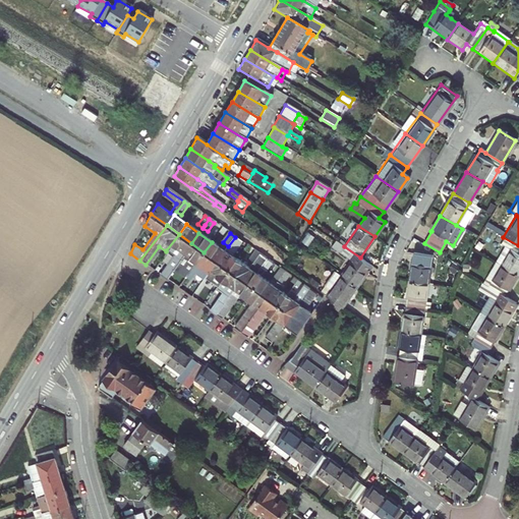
[(179,234),(166,250),(172,255),(159,273),(165,278),(179,258),(191,243),(179,234)]
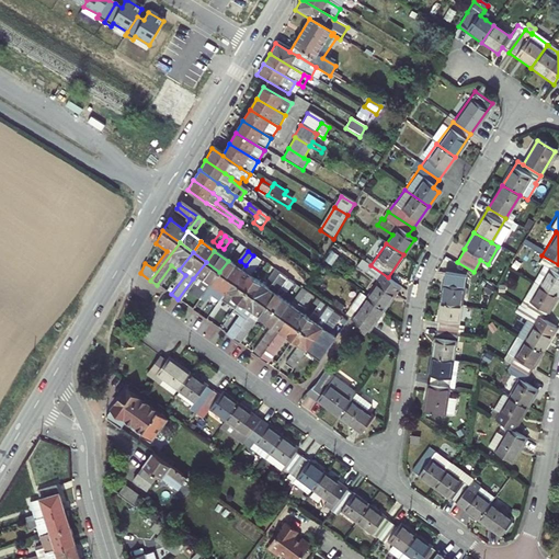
[(248,275),(260,260),(253,255),(246,265),(241,271),(232,281),(246,291),(253,278),(248,275)]
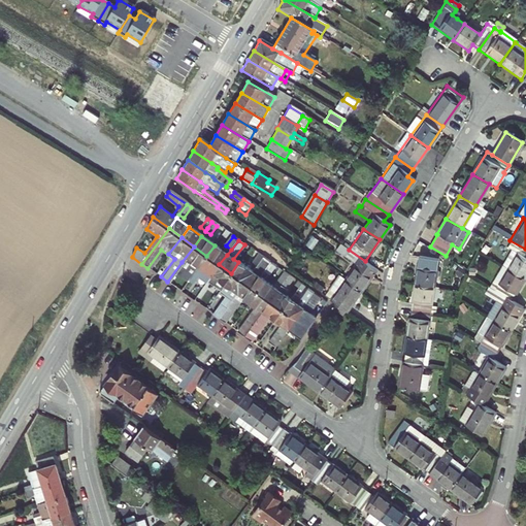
[(517,253),(506,269),(524,278),(525,273),(525,249),(510,240),(506,247),(517,253)]
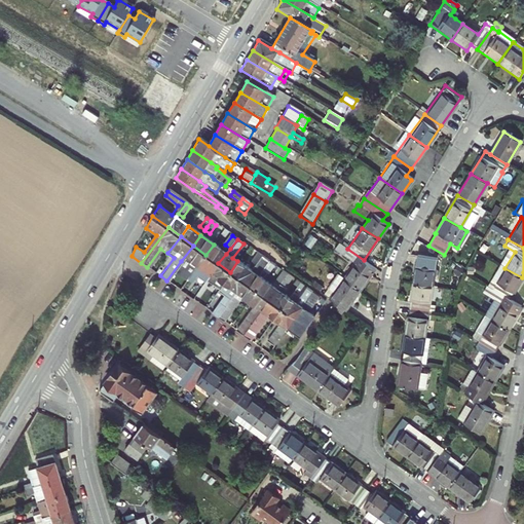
[(347,249),(339,242),(334,249),(354,263),(344,278),(361,291),(376,268),(364,260),(347,249)]
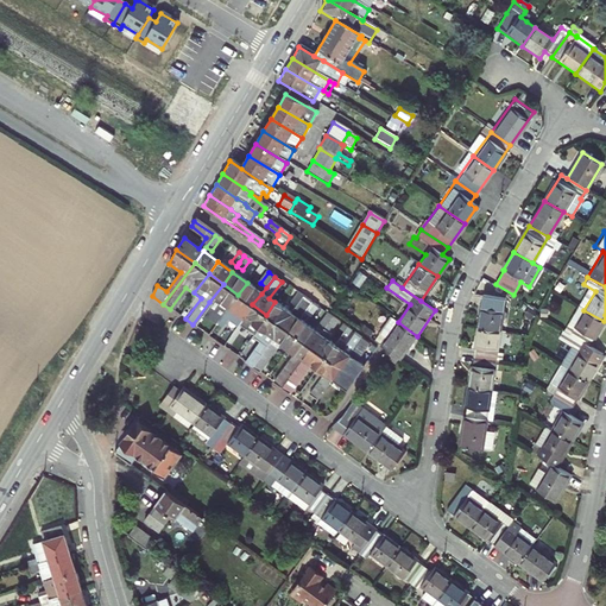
[(262,294),(247,283),(238,295),(252,304),(262,294)]
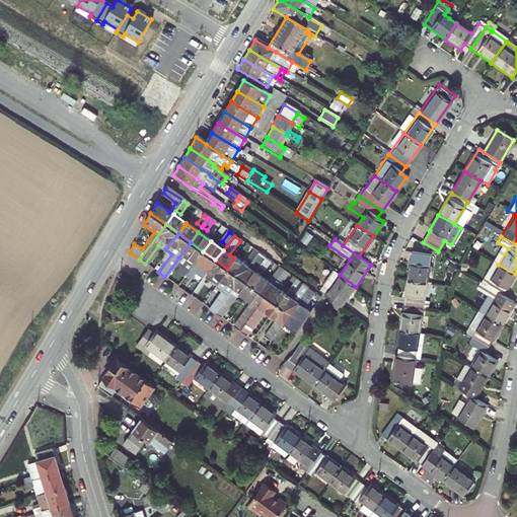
[(191,268),(203,251),(191,242),(178,257),(183,263),(169,281),(176,286),(191,268)]
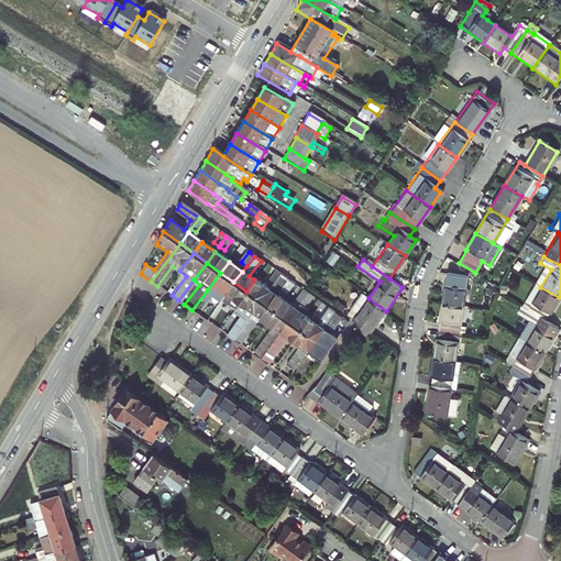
[(263,286),(254,279),(246,292),(260,301),(279,275),(275,271),(263,286)]
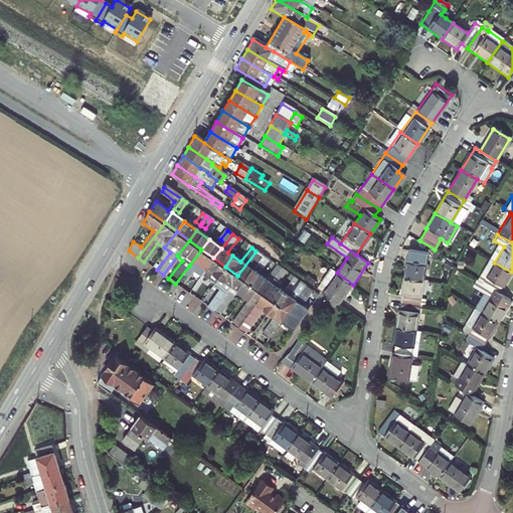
[(201,275),(213,258),(201,249),(189,266),(195,271),(187,281),(193,285),(201,275)]
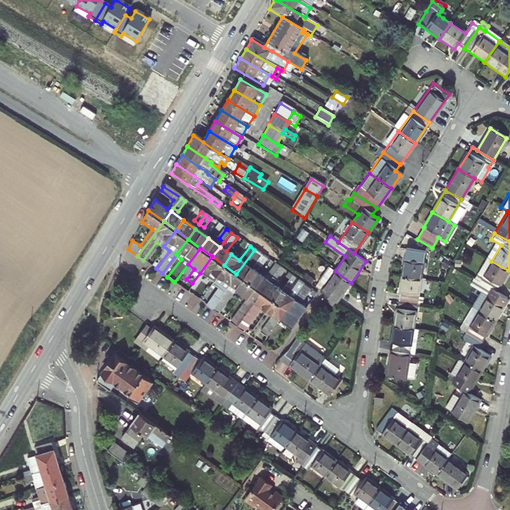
[(254,250),(236,274),(248,282),(256,272),(250,267),(255,260),(260,254),(254,250)]
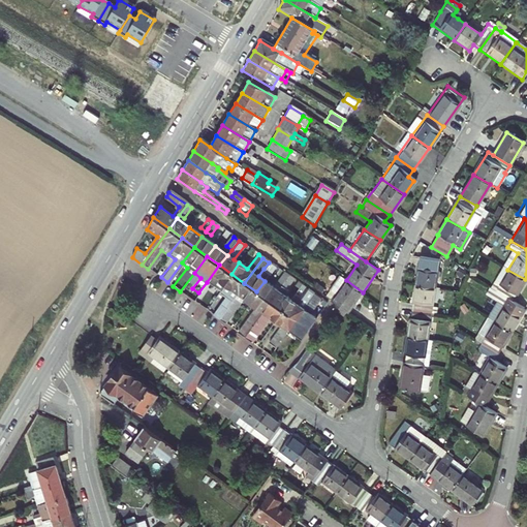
[(421,260),(417,284),(436,287),(440,262),(421,260)]
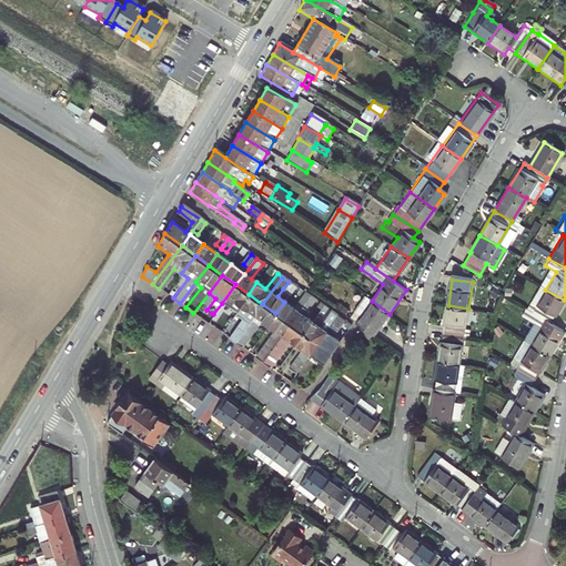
[(295,286),(291,283),(285,291),(290,294),(292,291),(295,286)]
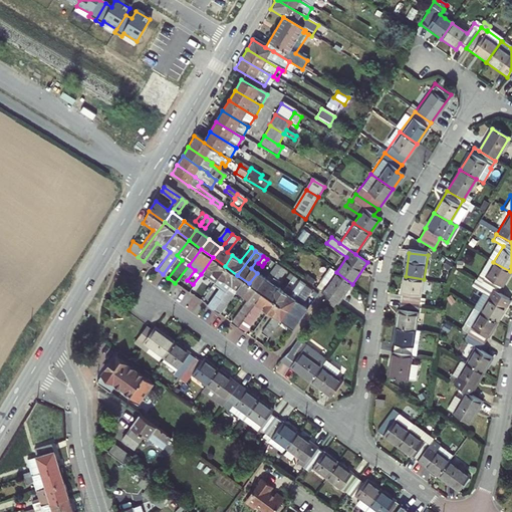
[(212,283),(225,266),(213,257),(201,274),(212,283)]
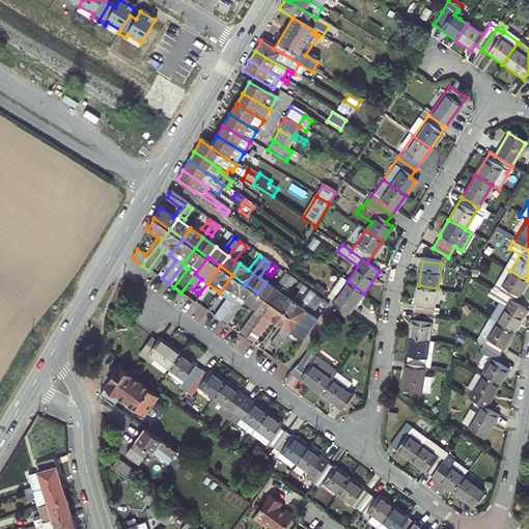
[(497,291),(513,302),(527,280),(509,271),(497,291)]
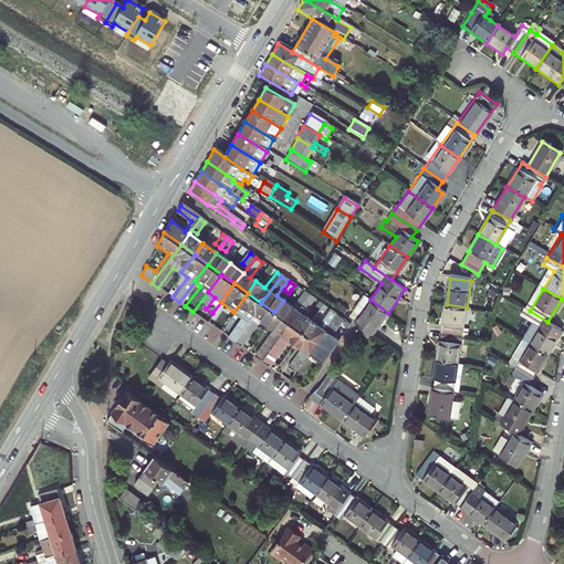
[(295,301),(301,305),(309,295),(303,291),(295,301)]
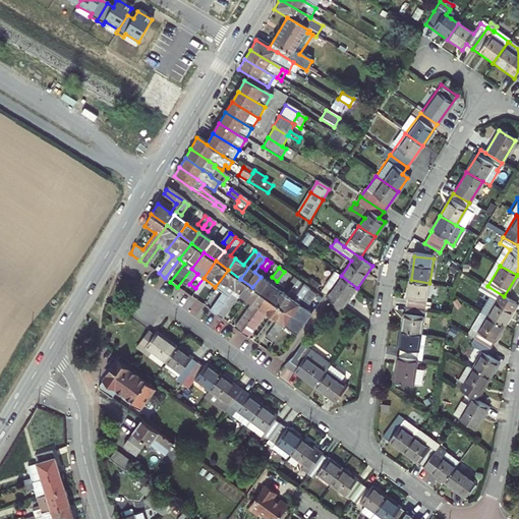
[(208,308),(214,313),(240,279),(228,270),(215,287),(221,291),(208,308)]
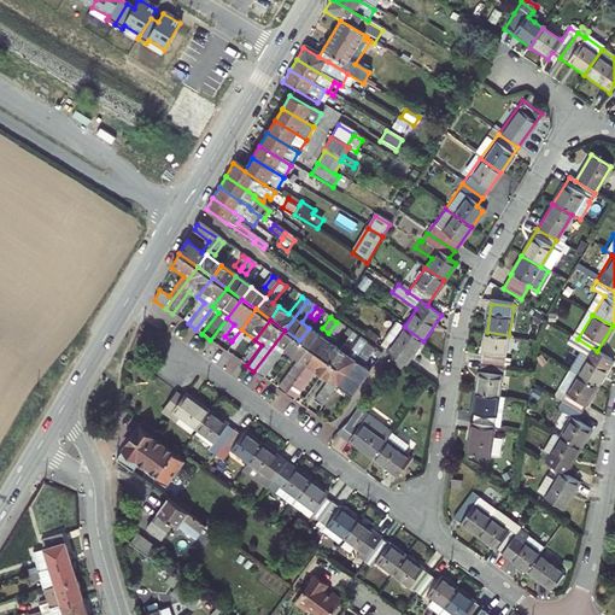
[(332,337),(340,326),(337,322),(328,333),(323,339),(315,351),(329,362),(339,349),(332,345),(335,340),(332,337)]
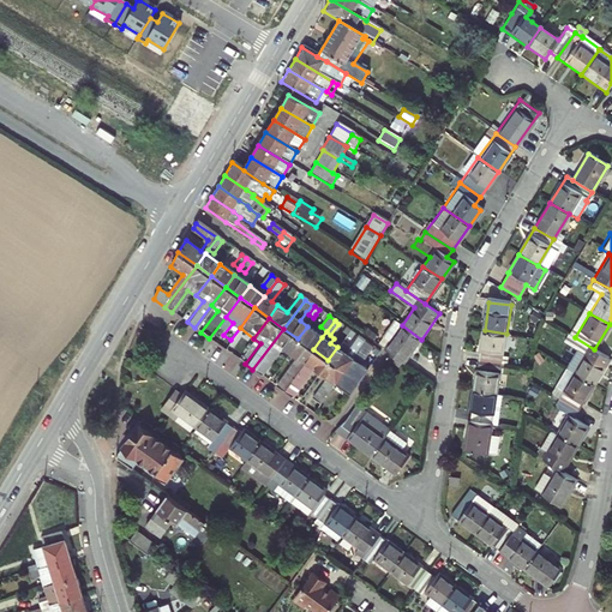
[(402,325),(395,321),(384,336),(396,345),(393,349),(389,354),(391,357),(403,365),(421,340),(402,325)]
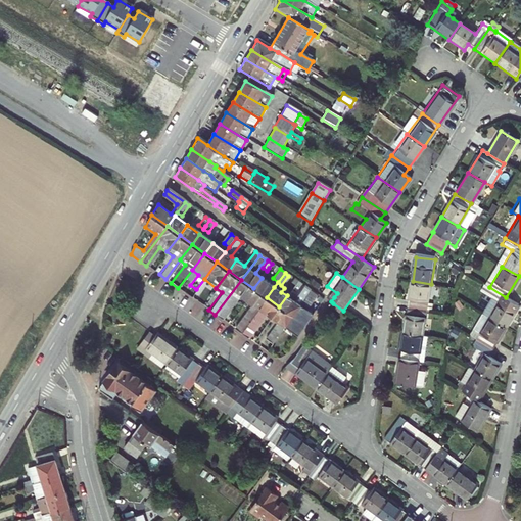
[(274,287),(262,278),(253,288),(267,297),(274,287)]
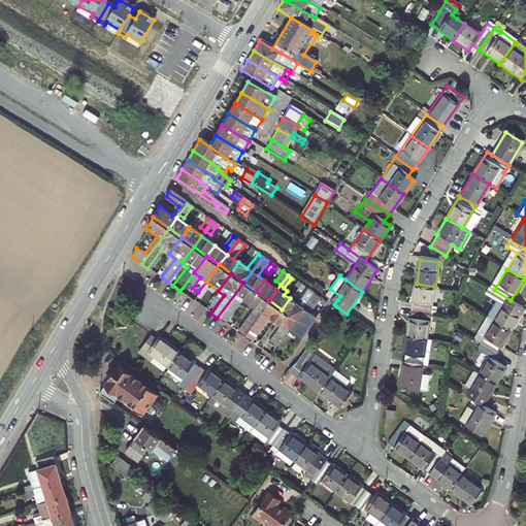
[(243,283),(217,318),(224,323),(242,297),(249,302),(256,291),(243,283)]
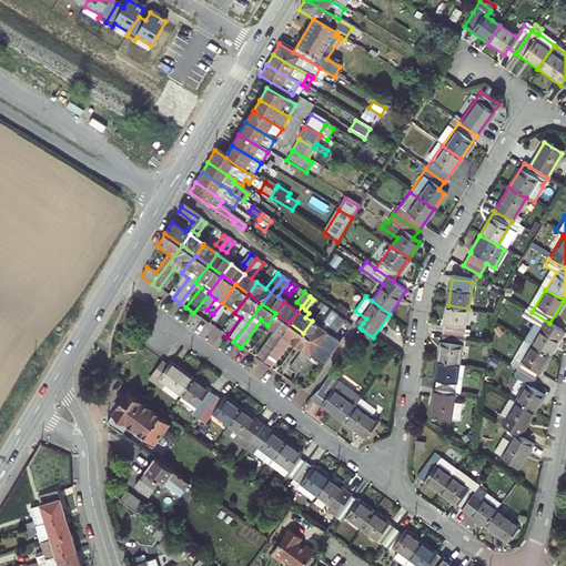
[(464,336),(468,309),(448,305),(444,333),(464,336)]
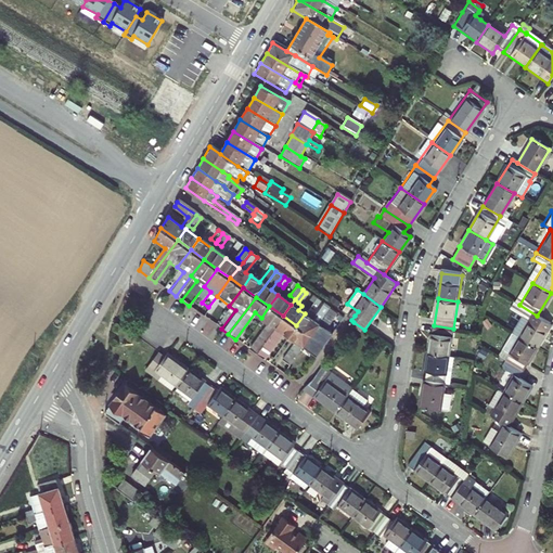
[(528,320),(518,336),(537,347),(547,331),(545,330),(550,323),(537,316),(519,305),(514,301),(509,309),(528,320)]
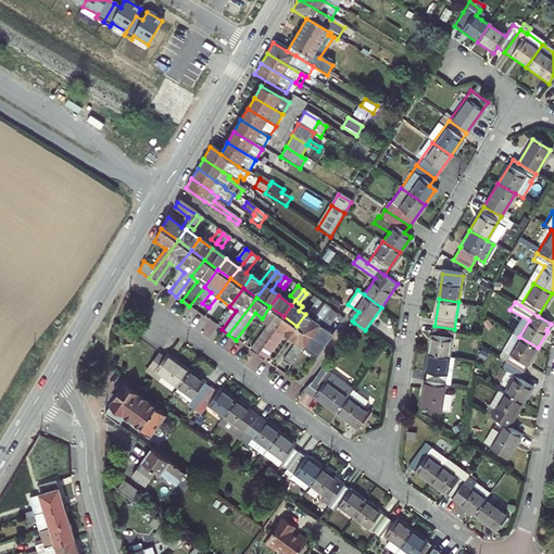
[(305,314),(297,326),(310,336),(329,309),(325,305),(313,320),(305,314)]
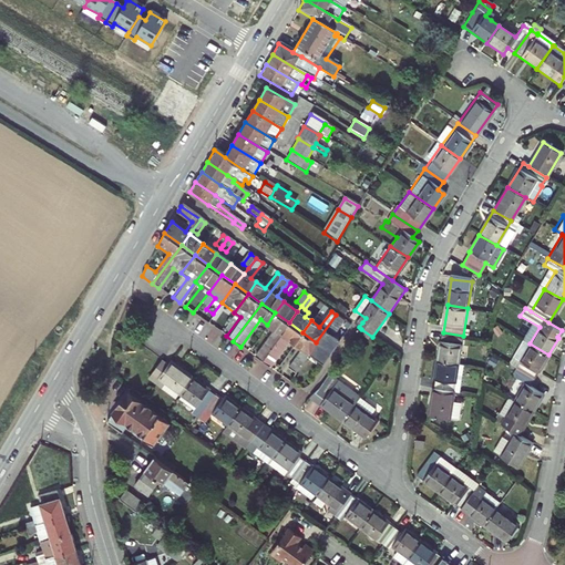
[(254,356),(260,361),(289,322),(275,312),(267,325),(274,329),(254,356)]
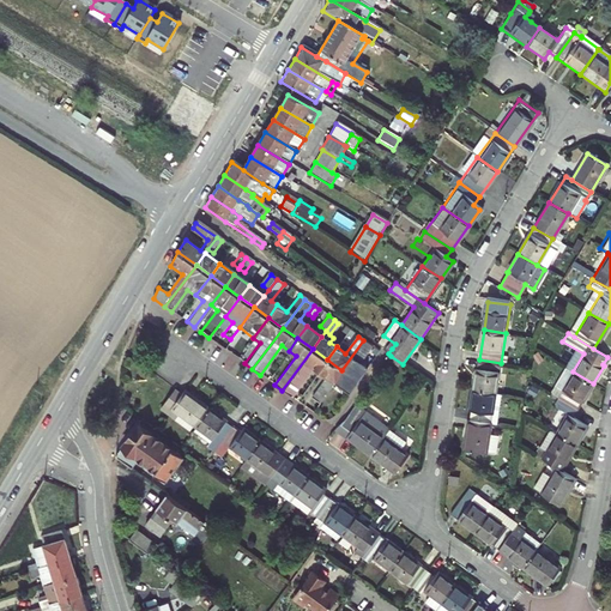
[(370,345),(363,340),(342,370),(332,382),(348,393),(366,368),(357,362),(370,345)]
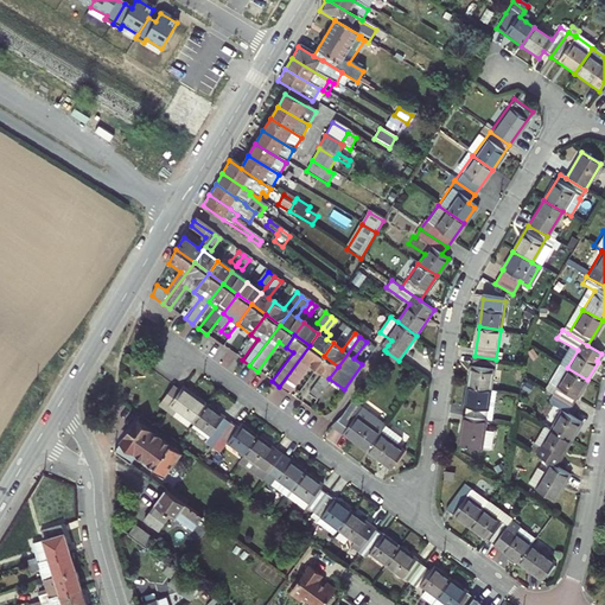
[(310,345),(279,387),(285,392),(307,362),(314,368),(324,356),(310,345)]
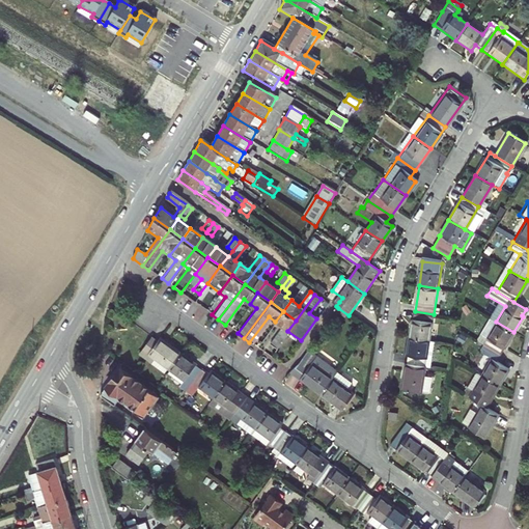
[(275,347),(287,331),(296,321),(283,311),(275,322),(281,327),(269,343),(269,344),(274,349),(275,347)]
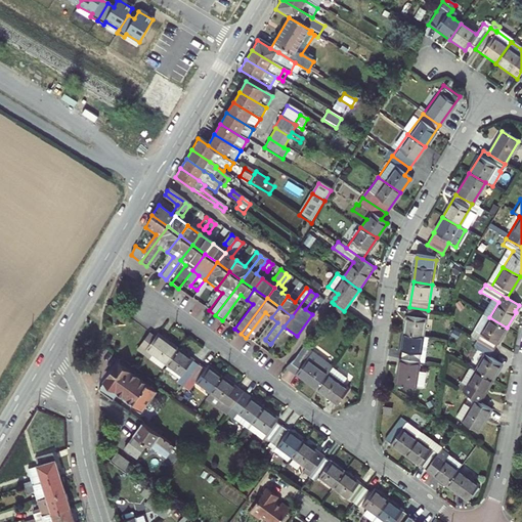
[(424,336),(428,310),(409,307),(405,333),(424,336)]
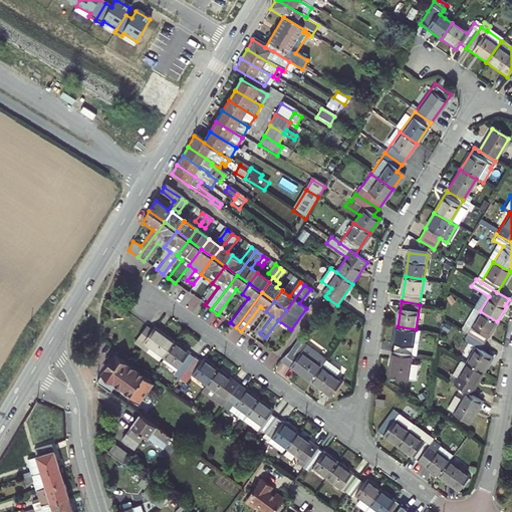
[(480,311),(467,333),(484,343),(497,321),(480,311)]
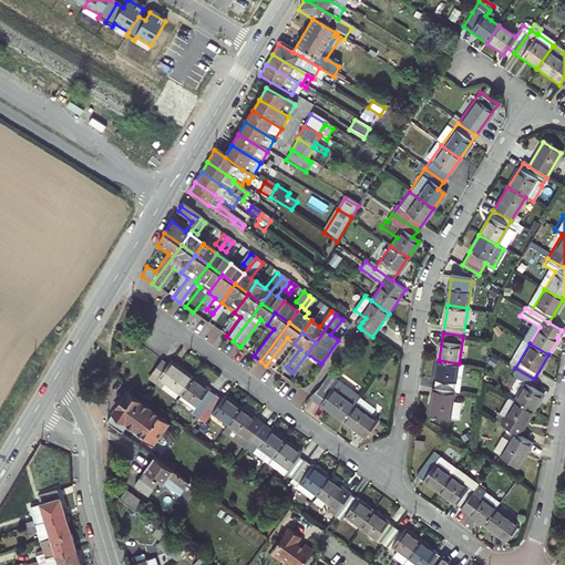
[(157,379),(180,394),(192,377),(171,361),(167,365),(160,358),(145,378),(153,384),(157,379)]
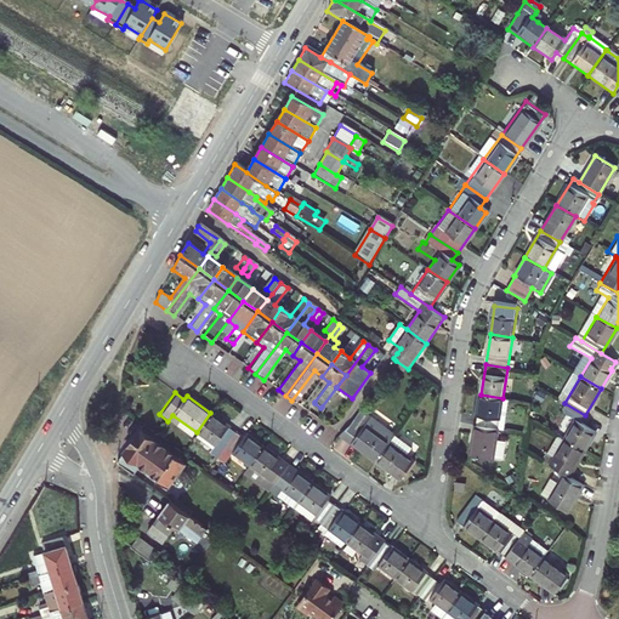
[(499,427),(503,398),(481,395),(476,425),(499,427)]
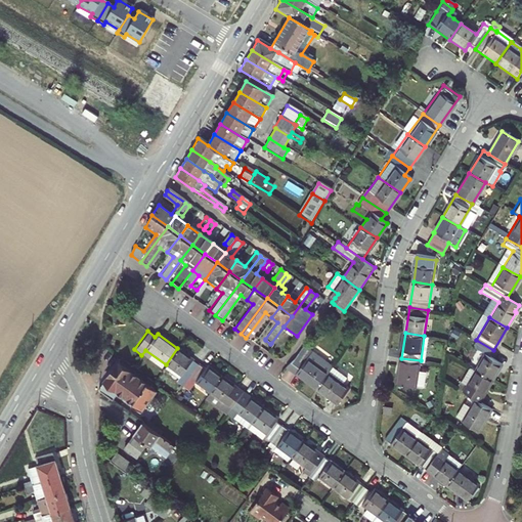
[(484,353),(475,370),(491,379),(501,363),(489,357),(493,350),(476,340),(473,347),(484,353)]
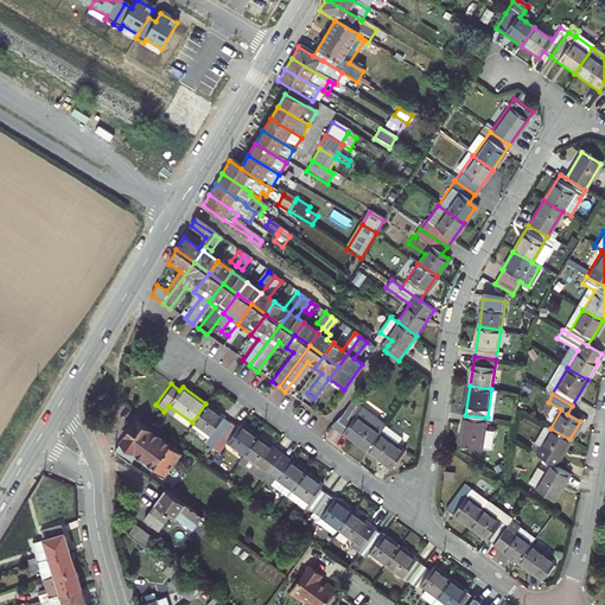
[(354,396),(332,425),(365,450),(383,425),(386,421),(354,396)]
